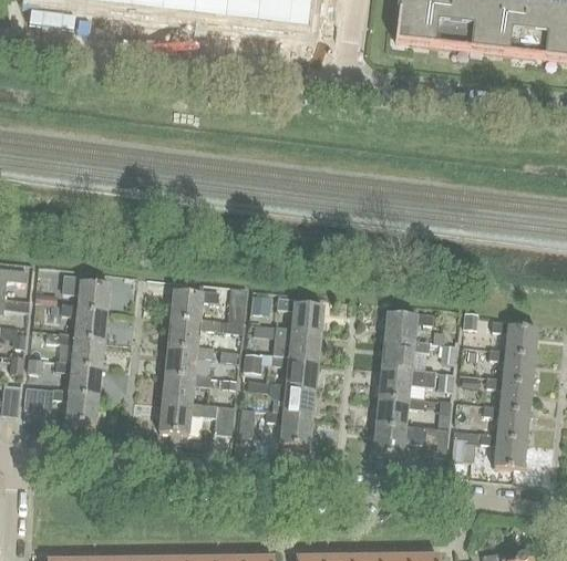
[(205,16),(205,20),(241,24),(241,21),(243,17),(269,20),(269,23),(268,28),(307,32),(310,0),(31,0),(51,2),(51,0),(79,0),(79,1),(78,6),(114,10),(115,6),(115,2),(143,4),(142,9),(142,13),(177,18),(178,13),(178,9),(206,12),(205,16)]
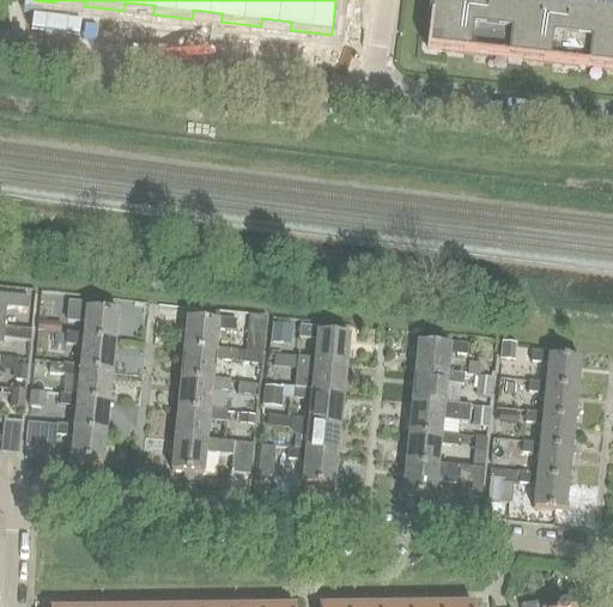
[(431,0),(430,11),(426,46),(508,54),(509,44),(523,47),(522,56),(588,64),(588,54),(604,55),(602,65),(612,66),(612,0),(431,0)]
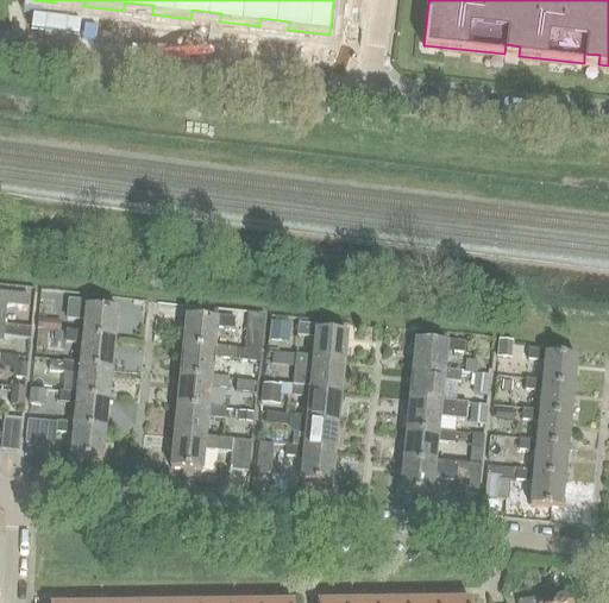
[(85,309),(82,331),(82,334),(113,338),(117,306),(85,302),(86,297),(68,296),(67,308),(85,309)]
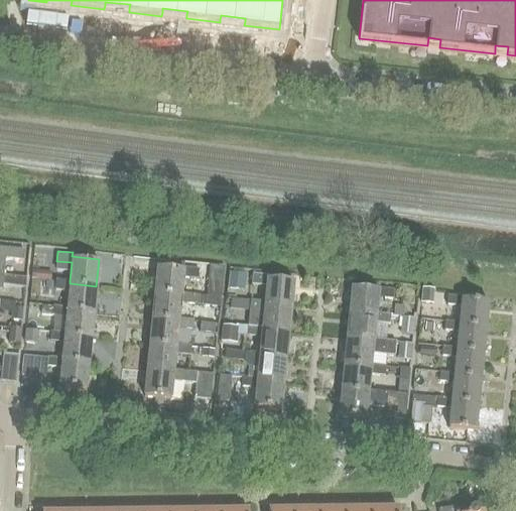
[(224,262),(210,260),(208,277),(222,278),(224,262)]
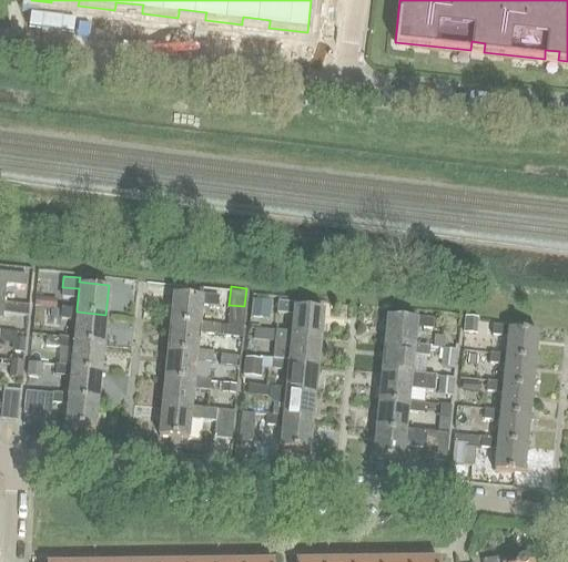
[(173,292),(170,319),(199,323),(199,320),(201,302),(217,303),(219,292),(202,290),(202,294),(173,292)]
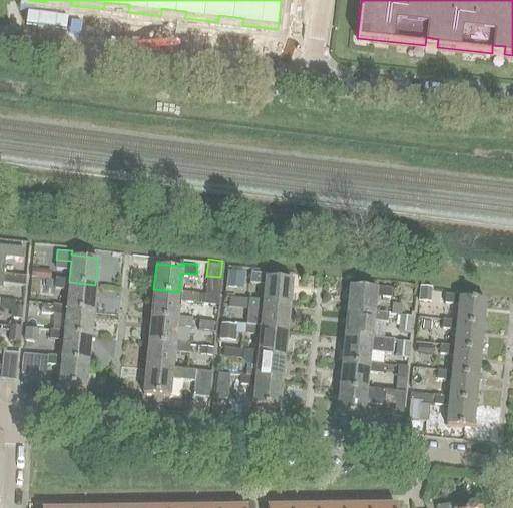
[(32,273),(51,275),(52,267),(32,265),(32,273)]
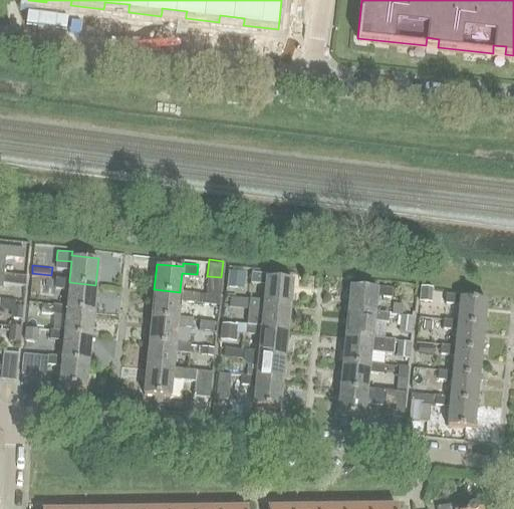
[(229,267),(228,283),(241,284),(242,269),(229,267)]
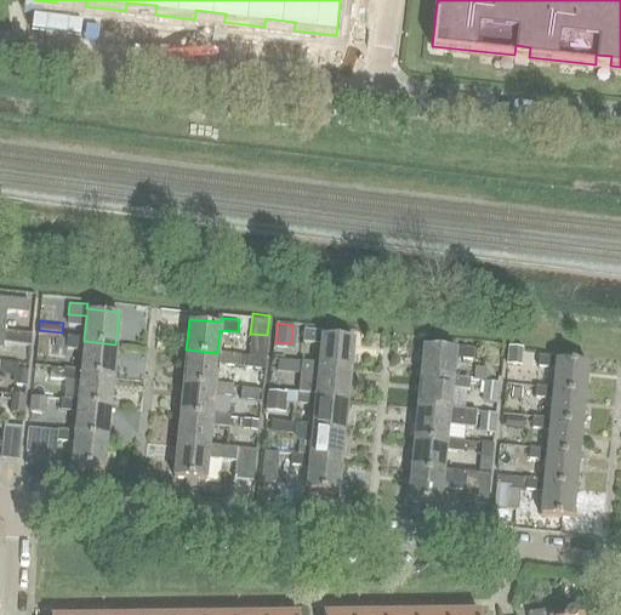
[(0,336),(30,340),(32,330),(1,326),(0,332),(0,336)]
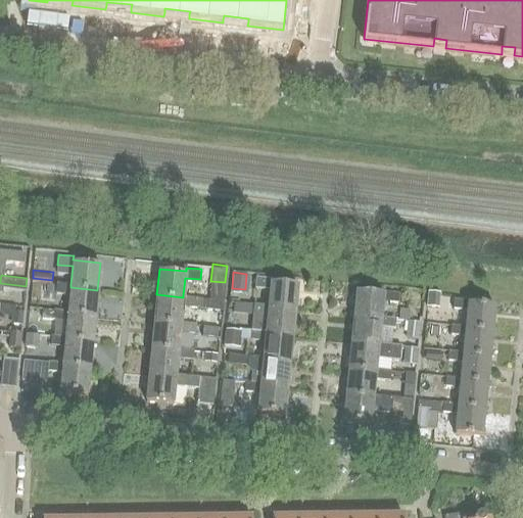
[(271,286),(269,302),(269,307),(294,310),(297,283),(271,280),(272,276),(255,275),(254,285),(271,286)]
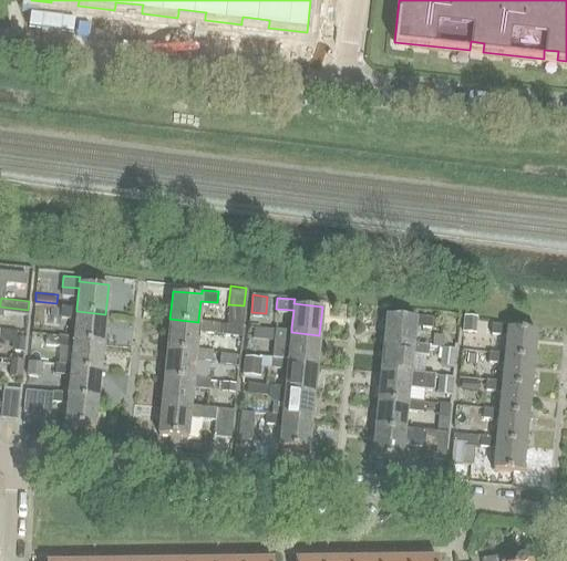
[(75,317),(74,334),(74,338),(103,341),(105,314),(76,311),(76,308),(61,307),(60,313),(60,315),(75,317)]
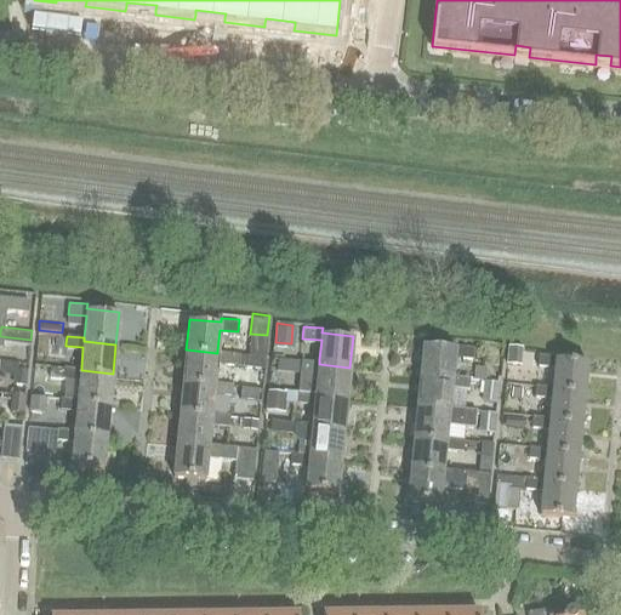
[(450,377),(451,373),(454,354),(469,357),(471,345),(455,342),(455,347),(423,343),(420,375),(450,377)]
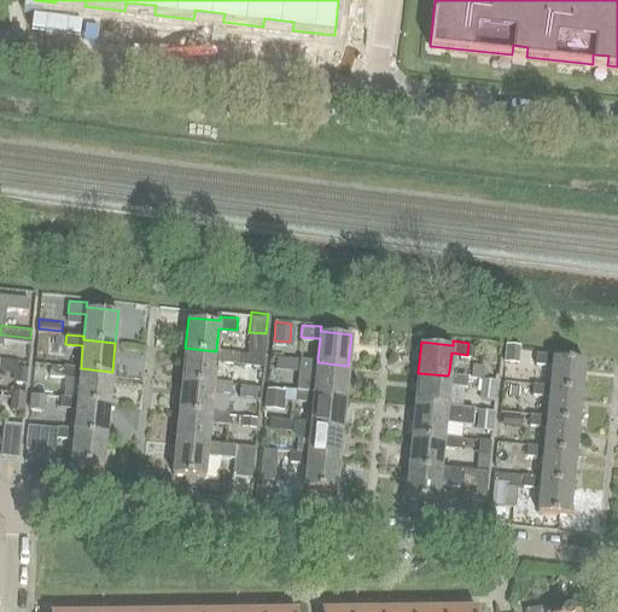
[(505,341),(505,359),(517,359),(518,341),(505,341)]
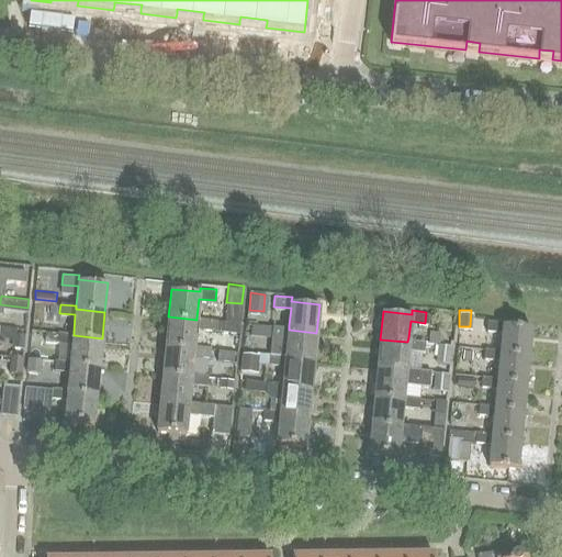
[(213,319),(197,318),(197,320),(168,316),(165,344),(193,347),(194,345),(195,327),(212,329),(213,319)]
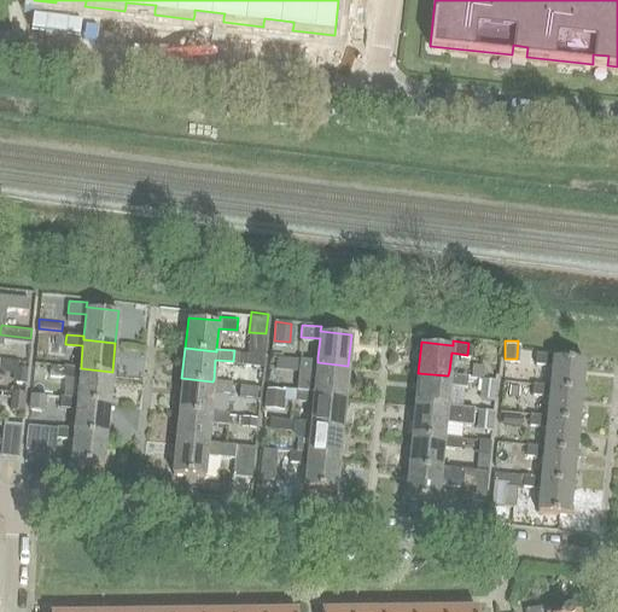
[(531,379),(531,383),(582,389),(584,359),(552,355),(553,351),(535,349),(534,361),(552,362),(549,382),(531,379)]
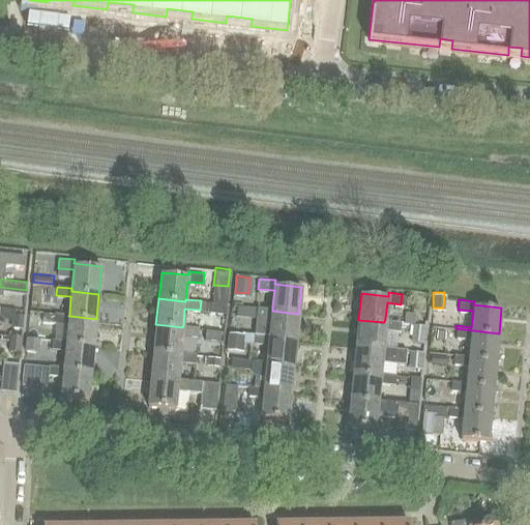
[(201,300),(200,310),(226,313),(226,303),(201,300)]
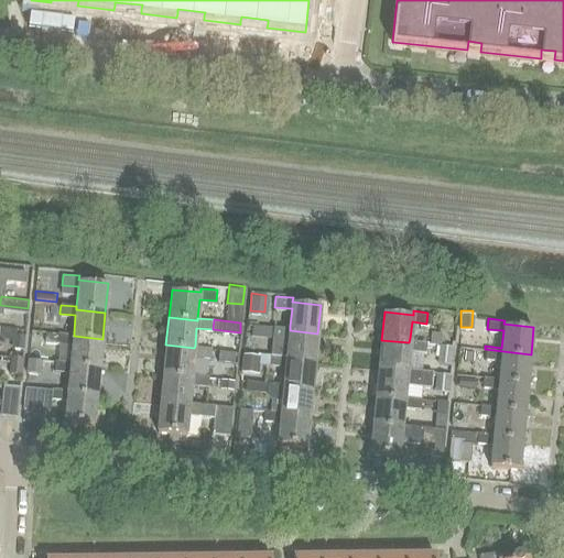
[(272,334),(273,325),(251,323),(250,331),(272,334)]
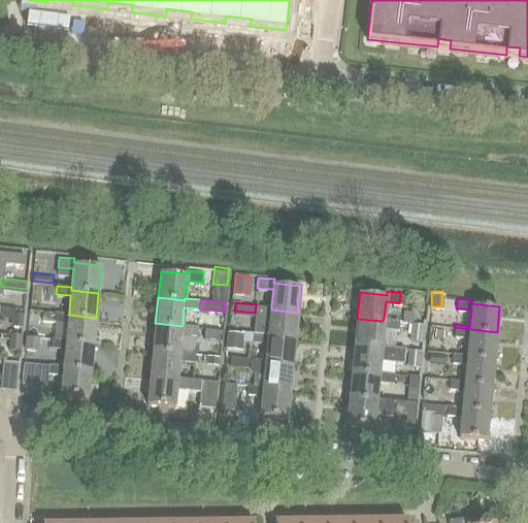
[(295,339),(297,313),(271,309),(271,305),(256,304),(255,313),(257,314),(255,331),(268,332),(268,336),(295,339)]
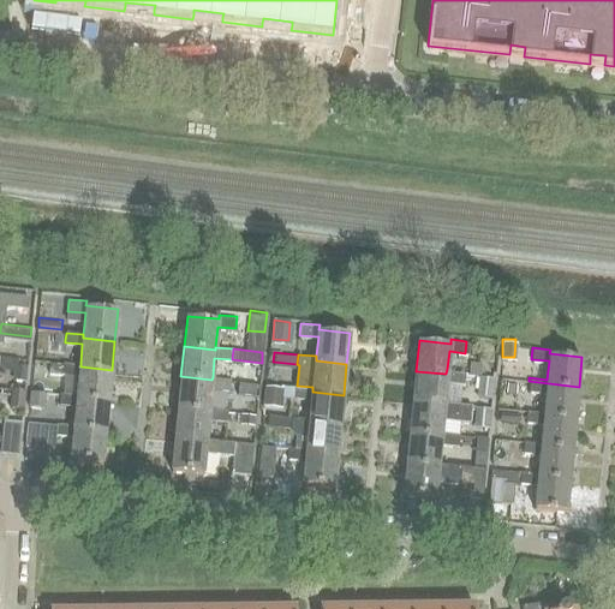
[(16,360),(13,376),(25,377),(28,362),(16,360)]
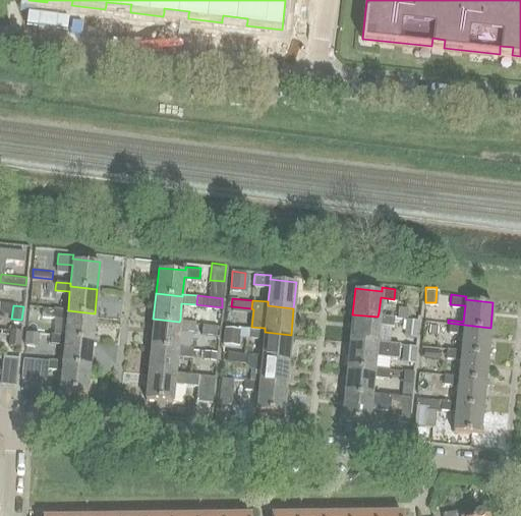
[(92,339),(95,313),(68,310),(68,307),(53,306),(52,314),(66,316),(65,334),(64,337),(92,339)]
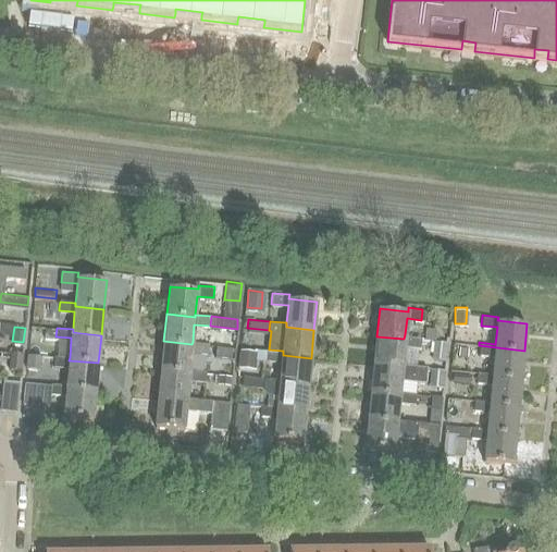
[(401,367),(401,364),(404,346),(418,347),(419,336),(405,334),(404,339),(376,336),(373,365),(401,367)]
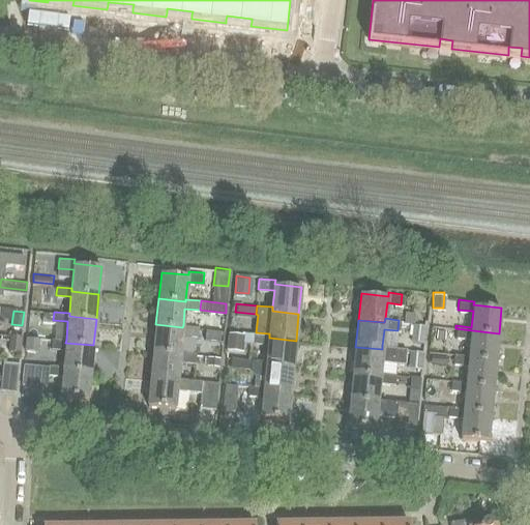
[(410,339),(424,340),(425,323),(412,321),(410,339)]
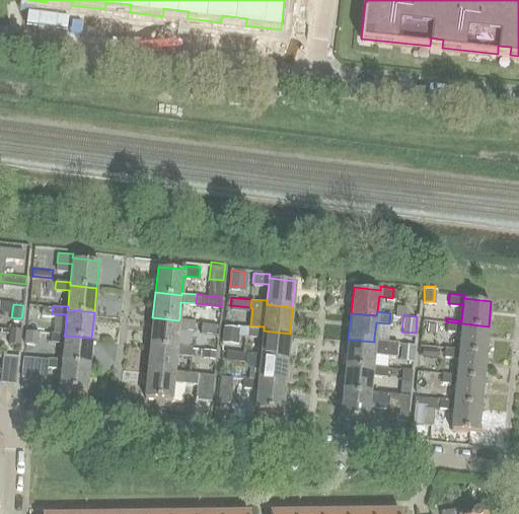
[(194,319),(179,318),(178,320),(152,317),(150,344),(176,347),(177,344),(178,327),(194,328),(194,319)]
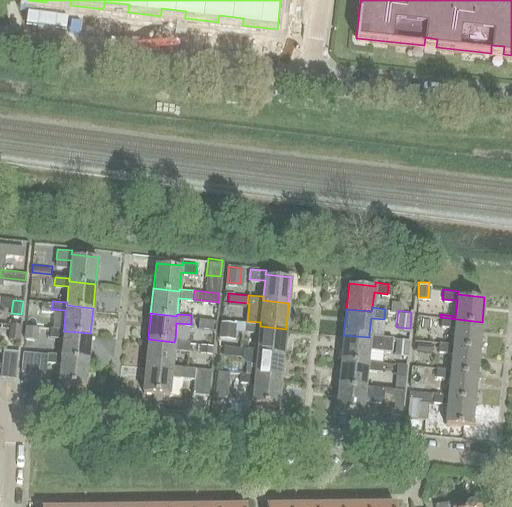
[(197,316),(197,325),(212,327),(213,318),(197,316)]
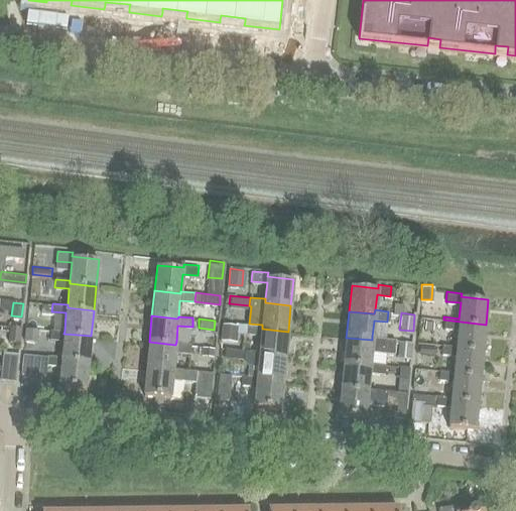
[(424,318),(424,328),(432,328),(432,318),(424,318)]
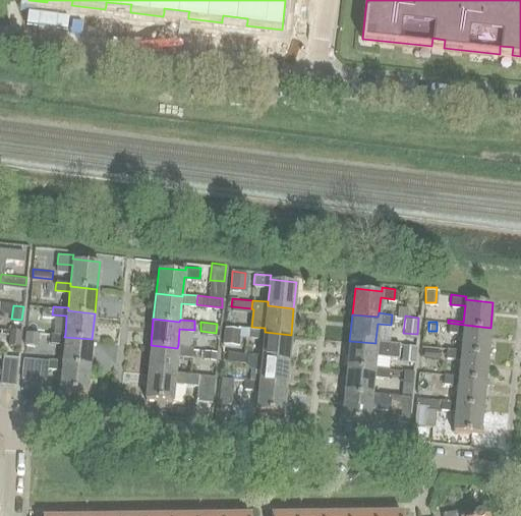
[(446,346),(446,349),(487,353),(490,328),(448,323),(447,330),(462,332),(460,348),(446,346)]
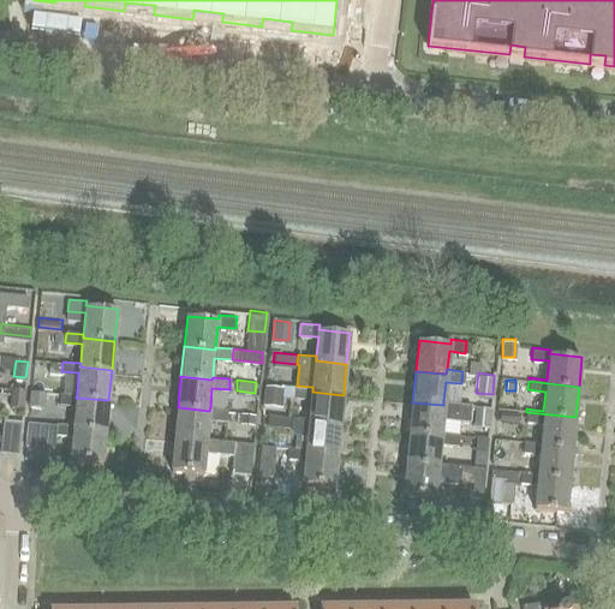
[(267,405),(286,406),(287,386),(268,384),(267,405)]
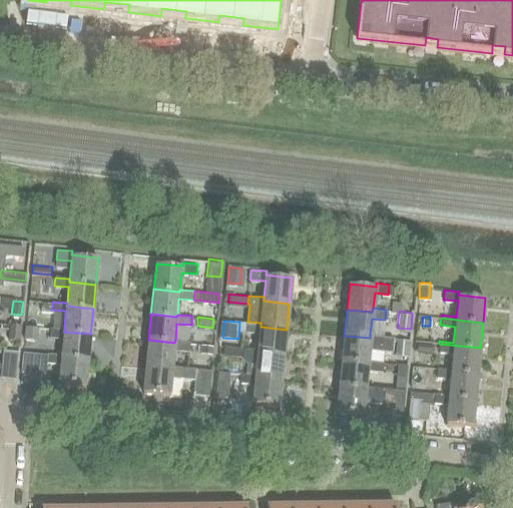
[(260,332),(258,348),(258,352),(284,355),(287,330),(261,327),(261,323),(247,322),(245,322),(244,330),(260,332)]
